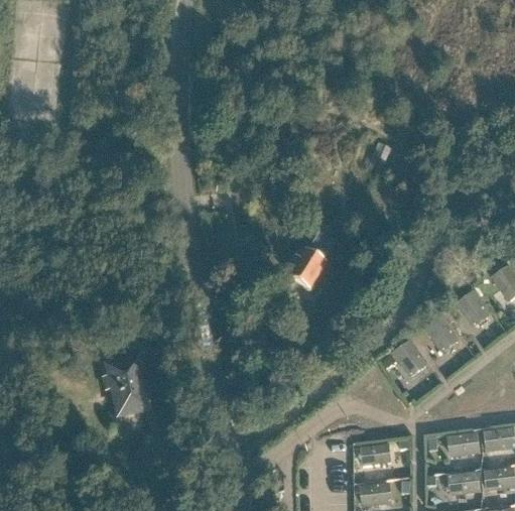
[(366,165),(365,166),(378,172),(389,147),(377,141),(371,153),(367,151),(361,163),(366,165)]
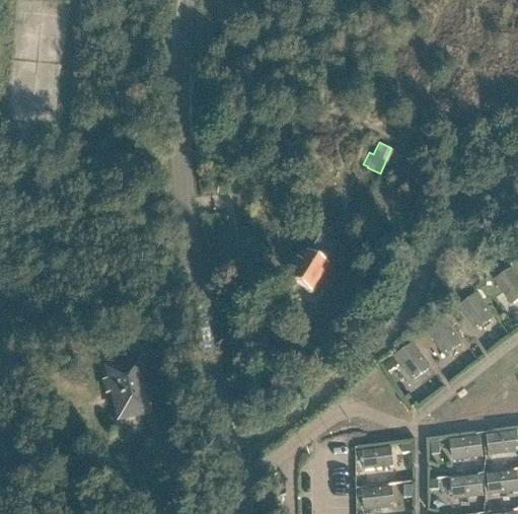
[(308,250),(305,248),(300,258),(295,254),(289,265),(294,268),(288,277),(308,289),(326,262),(323,261),(335,242),(319,232),(308,250)]
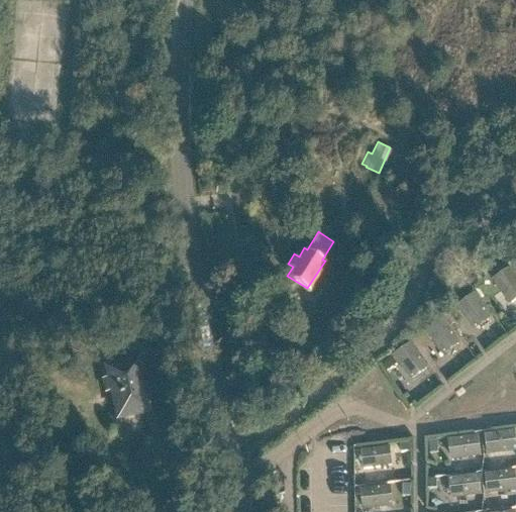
[(515,297),(515,274),(509,265),(491,277),(509,302),(515,297)]
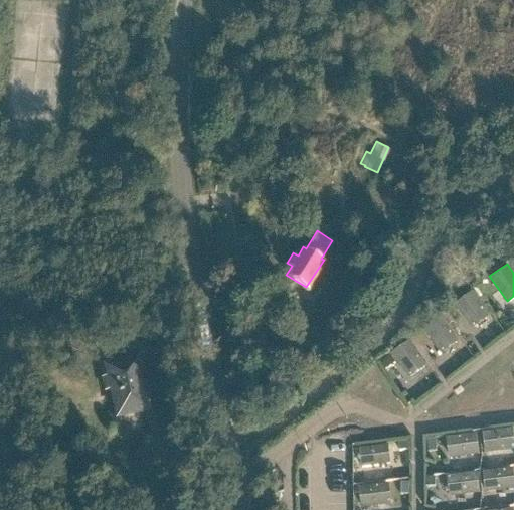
[(489,314),(471,289),(454,302),(472,326),(489,314)]
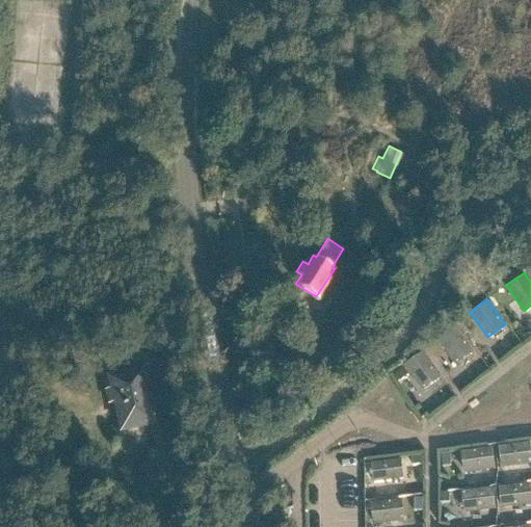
[(473,349),(454,324),(436,338),(455,363),(473,349)]
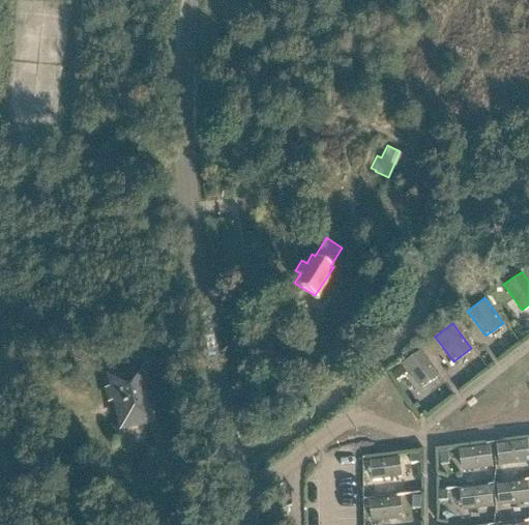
[(439,374),(420,348),(403,361),(420,387),(439,374)]
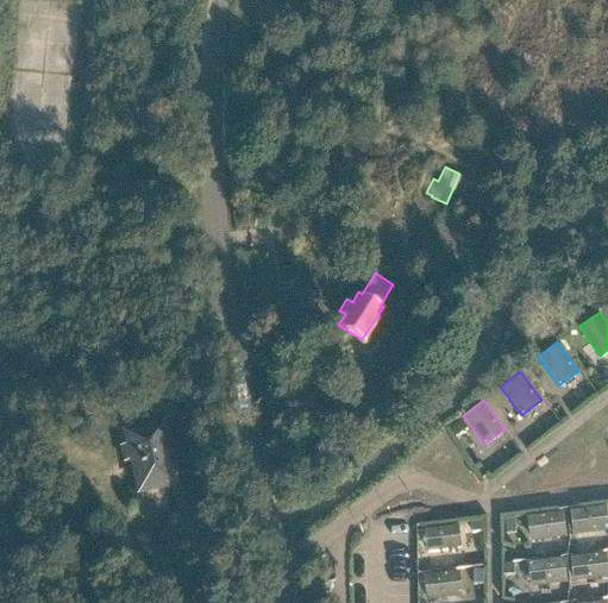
[(450,427),(456,434),(467,426),(462,419),(450,427)]
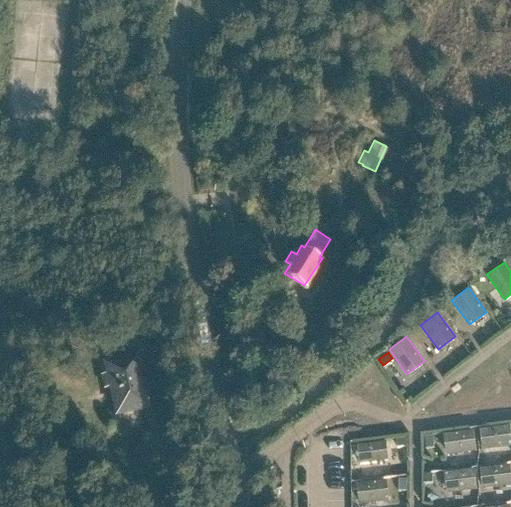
[(116,411),(145,404),(134,354),(104,361),(116,411)]
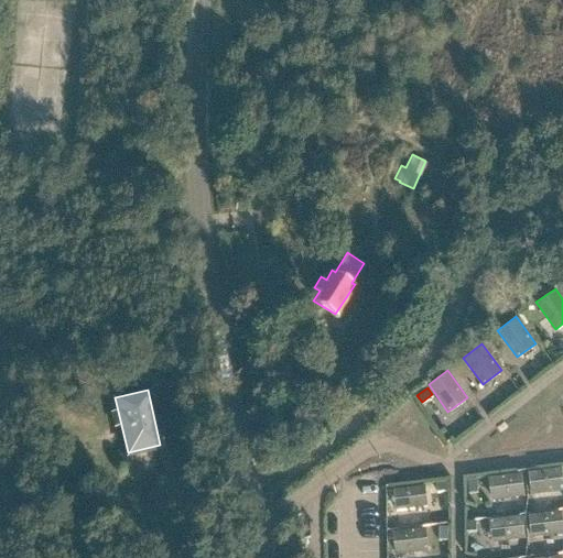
[(562,489),(562,483),(561,466),(528,470),(531,493),(562,489)]
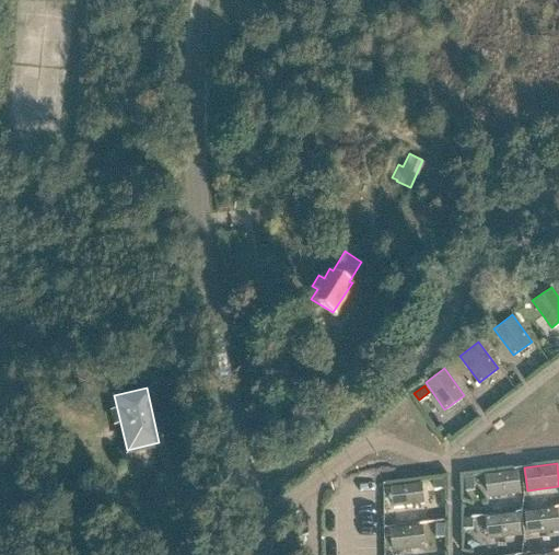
[(521,493),(517,467),(485,473),(488,497),(521,493)]
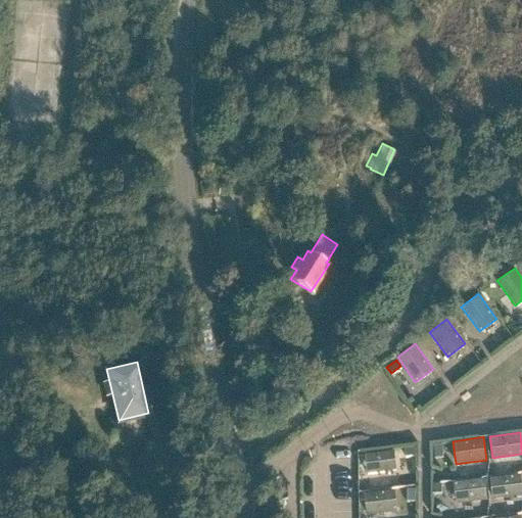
[(435,456),(443,455),(441,442),(433,443),(435,456)]
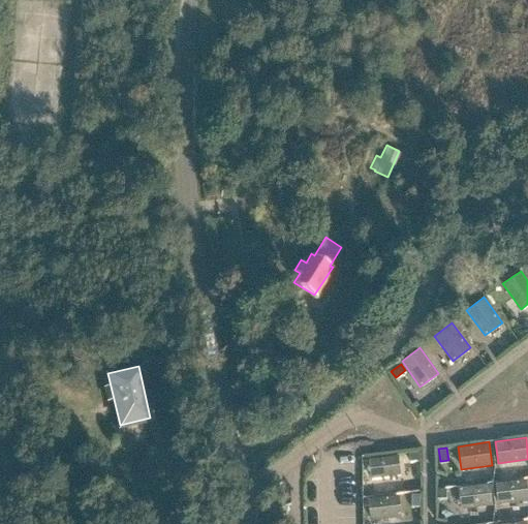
[(418,450),(408,451),(409,459),(420,458),(418,450)]
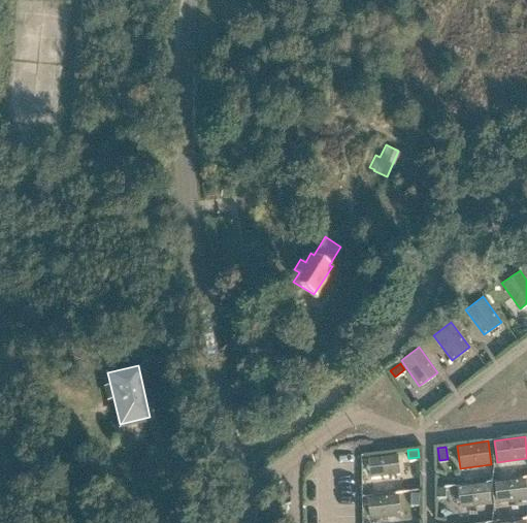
[(526,498),(525,477),(494,480),(496,501),(526,498)]
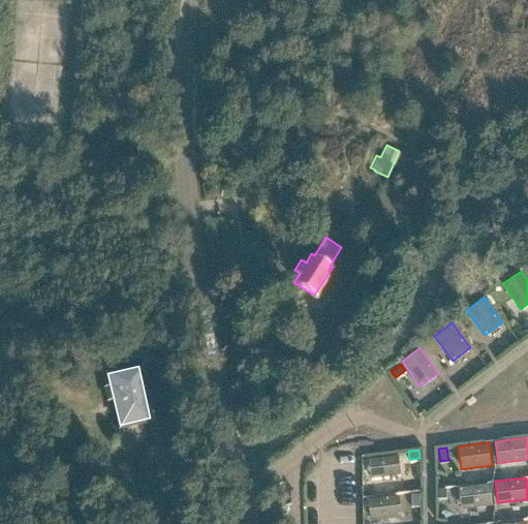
[(492,504),(490,482),(459,486),(461,509),(492,504)]
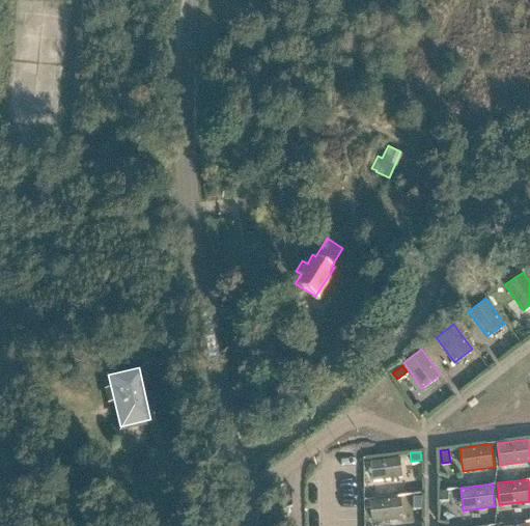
[(448,490),(438,490),(438,499),(448,499),(448,490)]
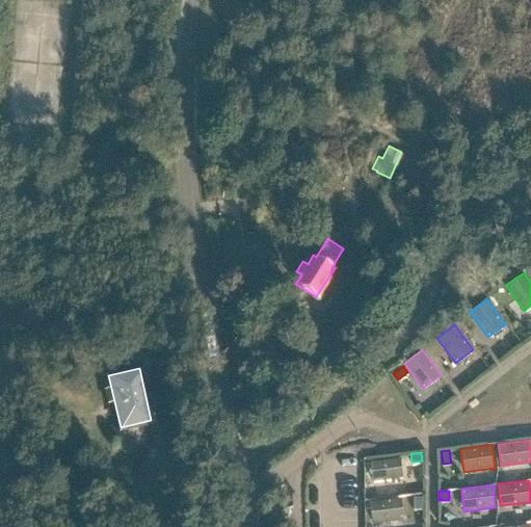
[(414,507),(422,507),(422,495),(414,495),(414,507)]
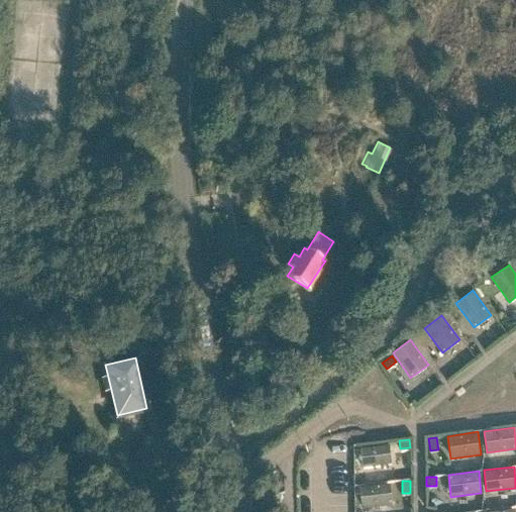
[(392,504),(390,483),(359,486),(362,507),(392,504)]
